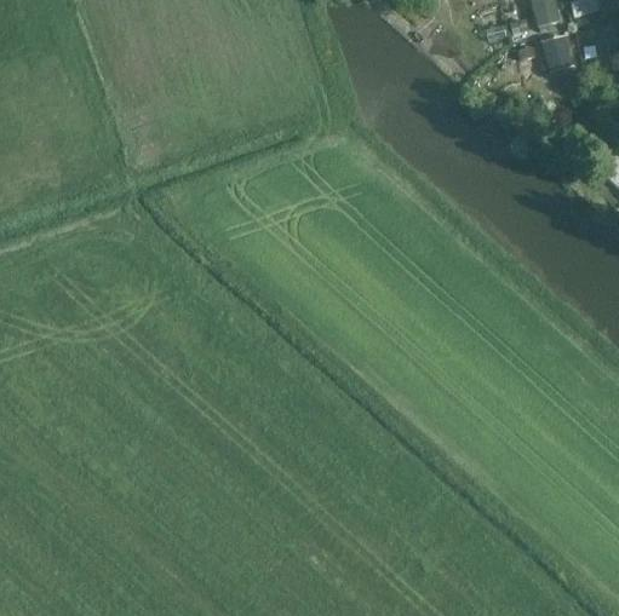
[(539,29),(562,22),(555,0),(532,0),(539,29)]
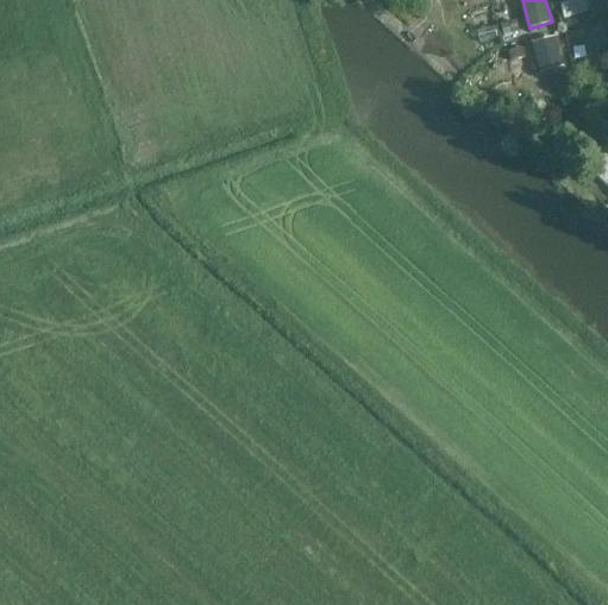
[(521,31),(518,19),(501,23),(505,35),(521,31)]
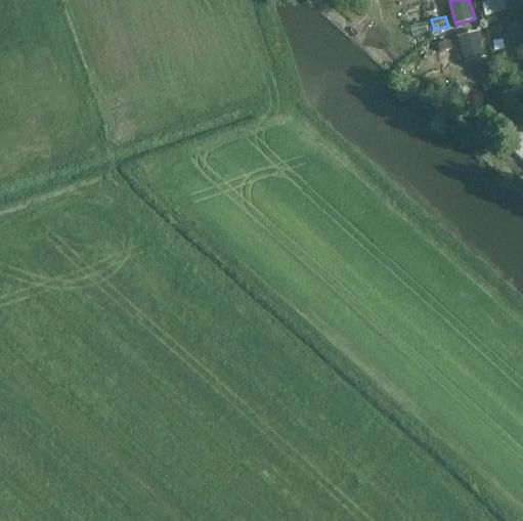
[(516,49),(519,57),(522,55),(522,18),(509,23),(516,49)]
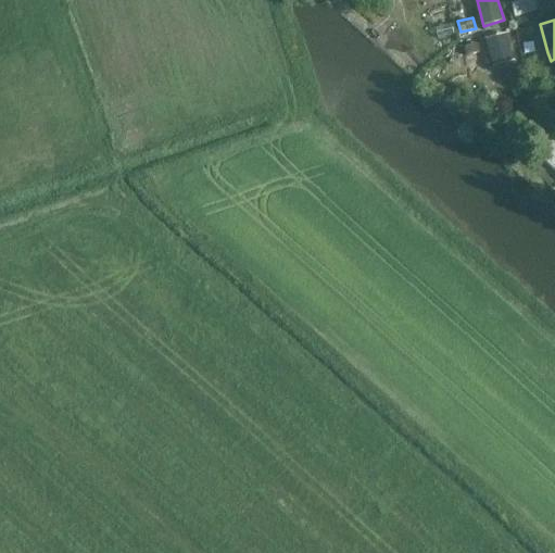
[(432,38),(427,22),(417,25),(421,41),(432,38)]
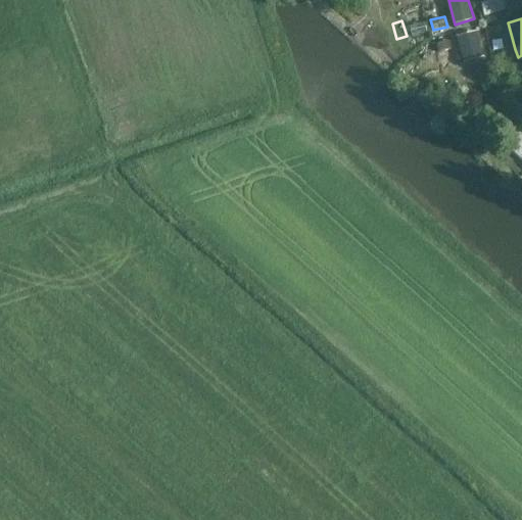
[(503,35),(501,25),(485,29),(488,39),(503,35)]
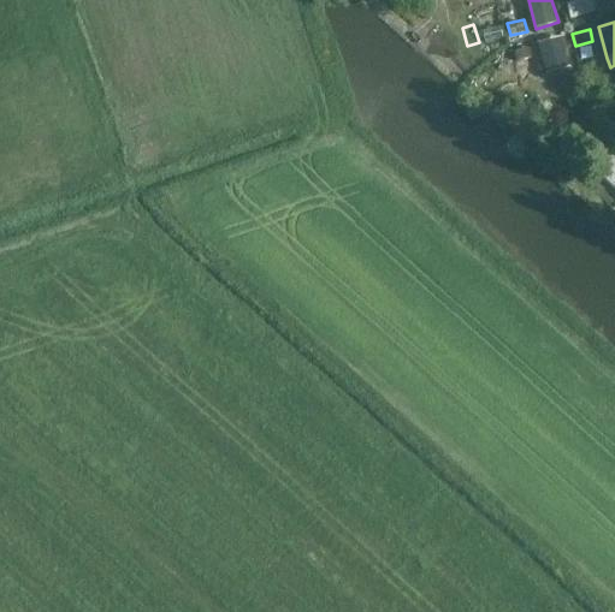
[(573,77),(569,67),(572,67),(562,36),(539,42),(548,73),(549,73),(553,83),(573,77)]
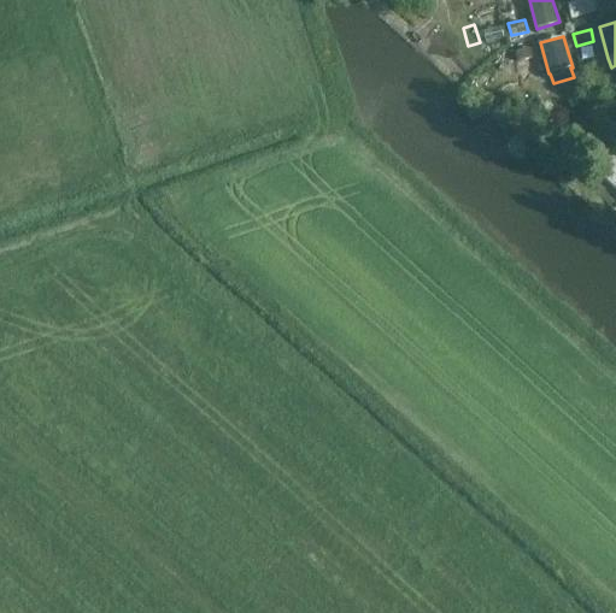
[(534,57),(531,45),(515,49),(518,62),(534,57)]
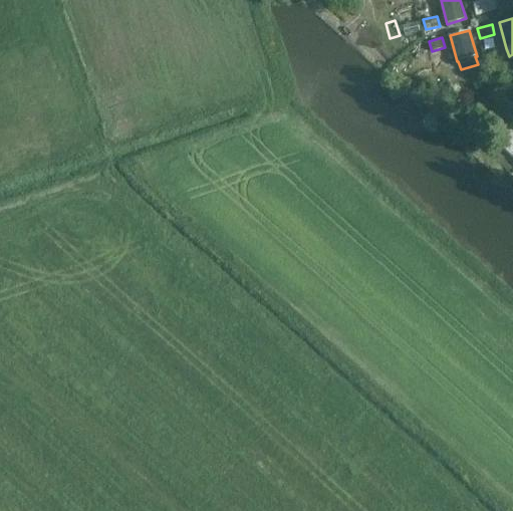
All buildings are outlined.
